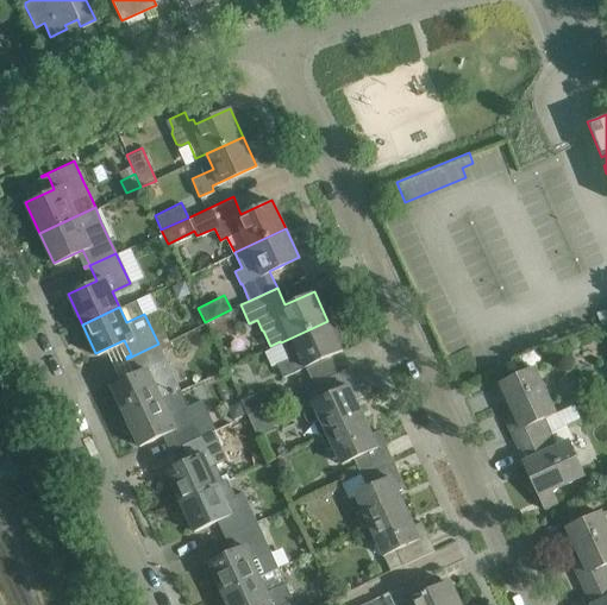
[(282,376),(319,358),(340,348),(327,321),(281,342),(287,358),(276,361),(282,376)]
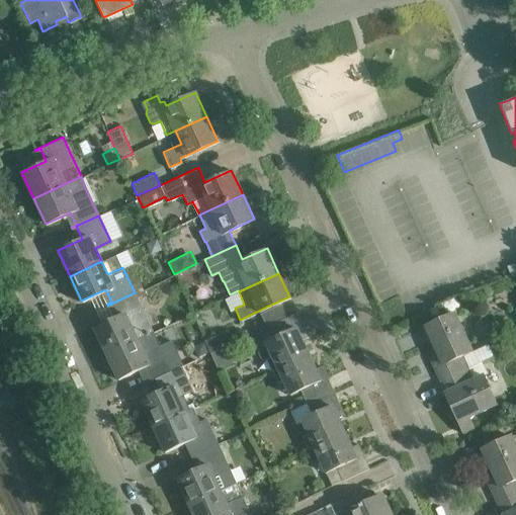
[(117,316),(93,327),(105,353),(136,338),(152,331),(146,318),(135,292),(107,306),(112,304),(117,316)]
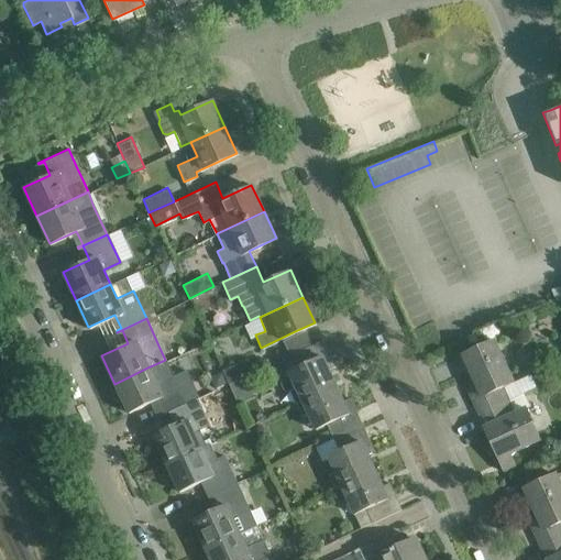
[(296,403),(334,384),(328,369),(334,365),(322,339),(294,352),(282,359),(287,373),(283,375),(279,379),(279,384),(282,387),(285,391),(290,391),(296,403)]
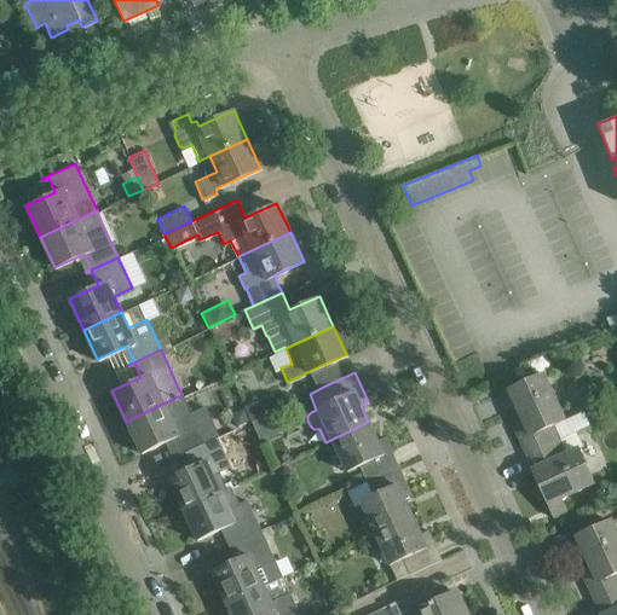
[(542,372),(507,388),(523,423),(513,427),(525,452),(560,436),(554,423),(564,418),(542,372)]
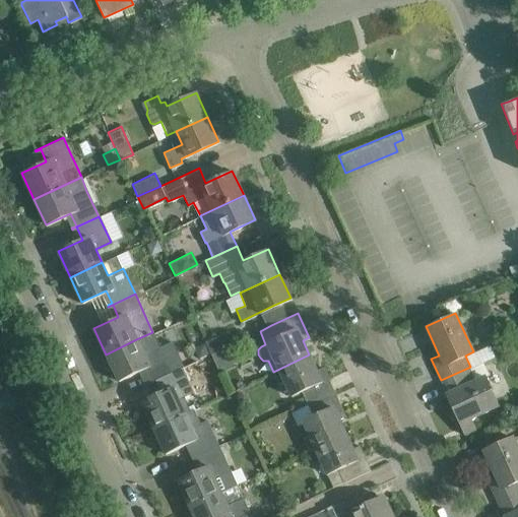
[(209,353),(234,342),(228,329),(203,341),(209,353)]
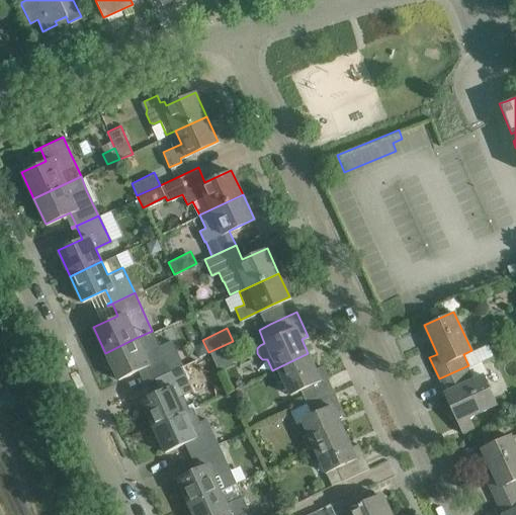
[(136,338),(105,353),(117,378),(142,367),(148,379),(143,381),(143,382),(154,377),(182,364),(171,339),(159,344),(152,331),(136,338)]
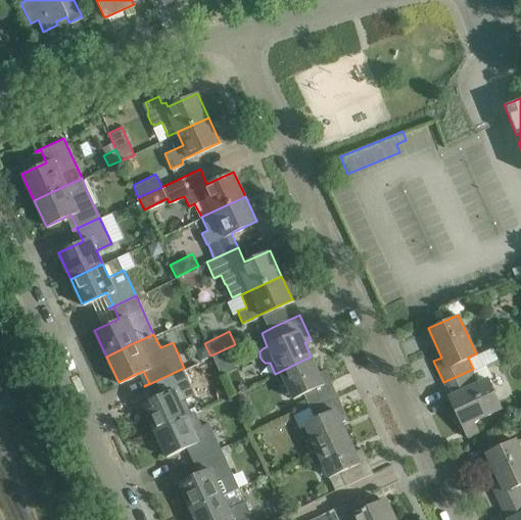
[(311,357),(275,374),(281,386),(286,383),(293,397),(303,392),(305,397),(310,406),(336,393),(324,368),(318,371),(311,357)]
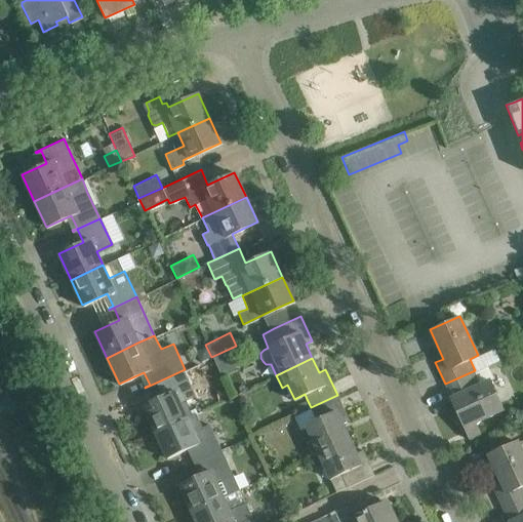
[(155,432),(188,416),(180,402),(197,395),(185,369),(156,383),(157,384),(161,382),(167,394),(143,405),(155,432)]
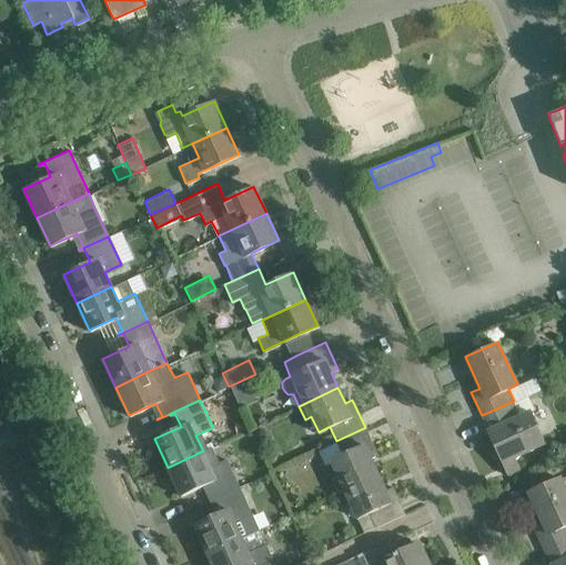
[(514,401),(482,415),(488,429),(487,430),(506,472),(517,466),(513,457),(545,443),(529,410),(521,414),(514,401)]
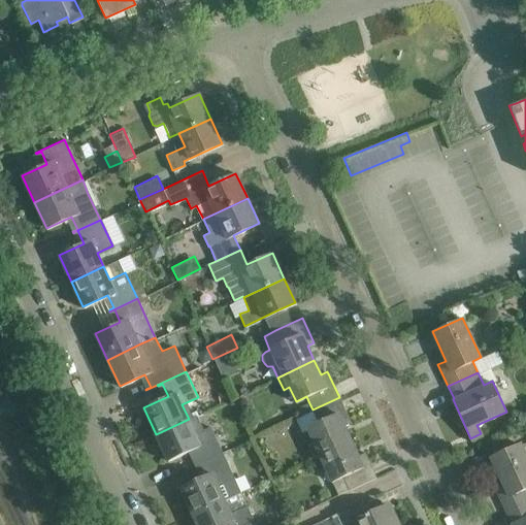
[(314,457),(351,439),(343,425),(351,422),(339,397),(313,409),(299,415),(294,418),(301,432),(308,428),(314,441),(307,445),(314,457)]
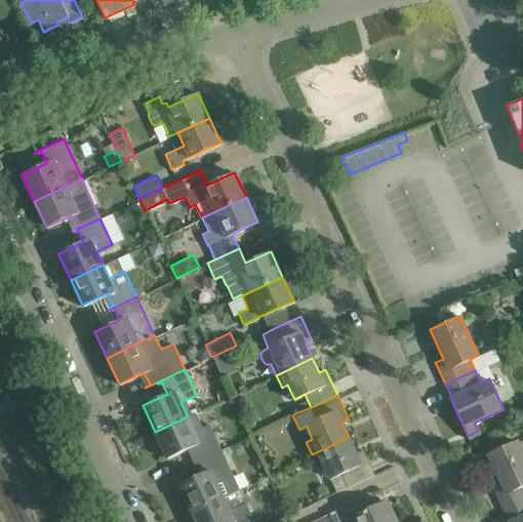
[(188,416),(155,432),(166,457),(191,446),(197,458),(192,460),(192,462),(222,448),(209,423),(202,426),(195,412),(188,416)]
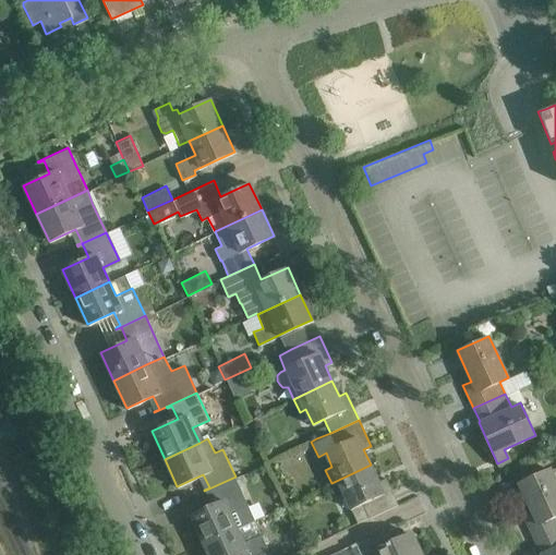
[(369,516),(397,503),(385,477),(377,480),(371,465),(331,483),(337,496),(343,493),(351,508),(363,503),(369,516)]
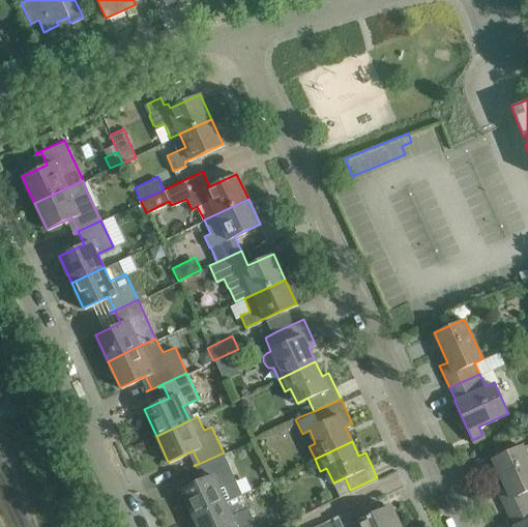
[(527,455),(523,444),(492,459),(505,488),(497,491),(507,514),(527,503),(527,455)]
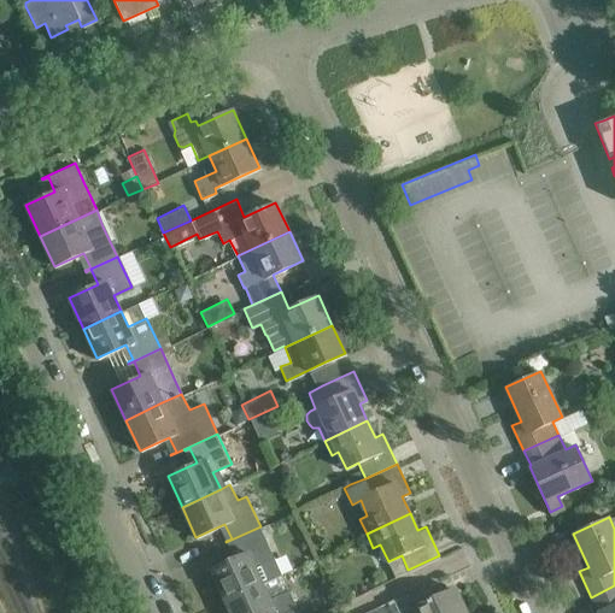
[(239,555),(210,569),(224,600),(263,582),(255,565),(274,555),(261,526),(226,542),(227,543),(233,541),(239,555)]
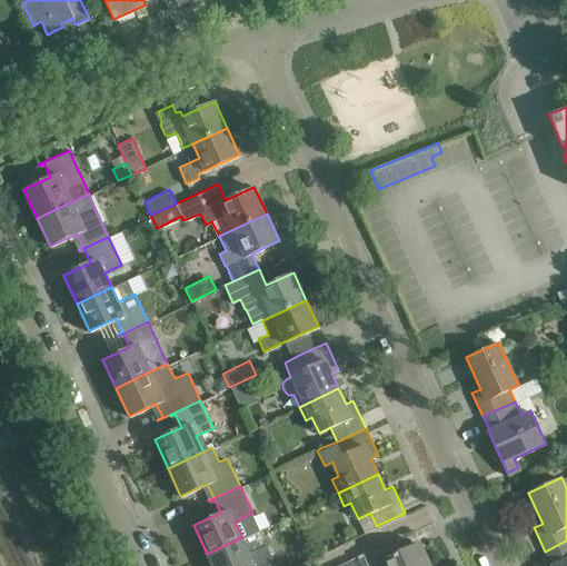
[(427,565),(417,545),(419,544),(419,543),(404,550),(397,537),(400,536),(400,535),(380,544),(356,554),(361,565),(427,565)]
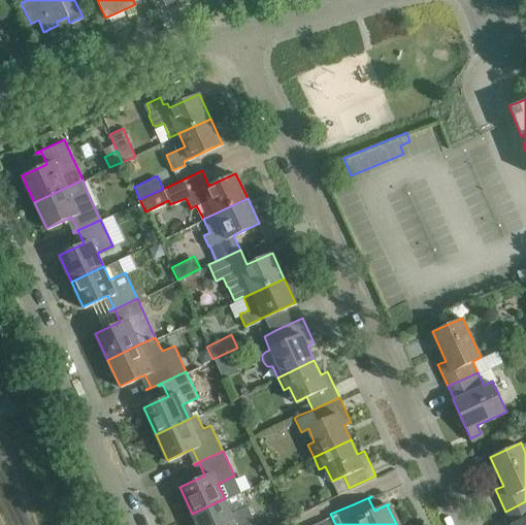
[(256,524),(247,503),(231,512),(225,498),(192,514),(196,524),(256,524)]
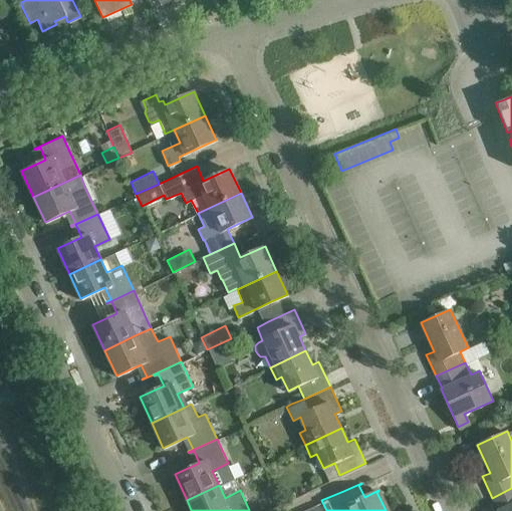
[(511,510),(511,488),(492,498),(498,509),(497,510),(511,510)]
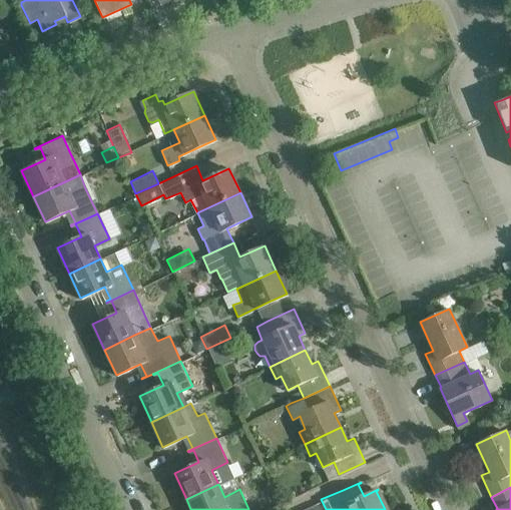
All buildings are outlined.
